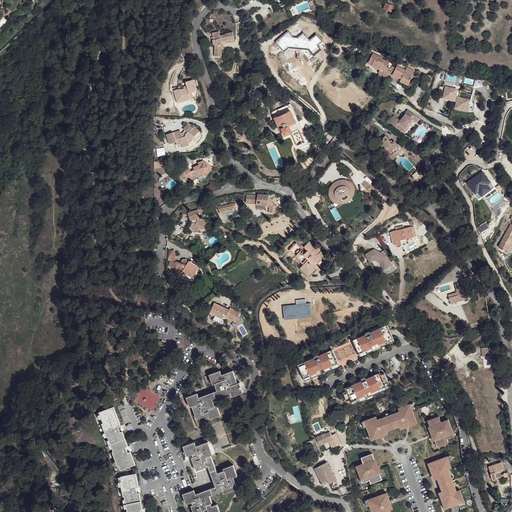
[(214,43),(214,53),(221,54),(222,43),(221,42),(222,39),(233,36),(232,29),(225,31),(225,32),(220,32),(219,29),(212,31),(213,37),(213,38),(213,43),(214,43)]
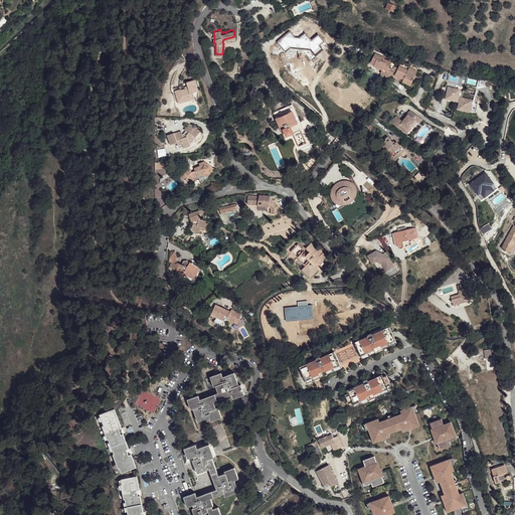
[(291,32),(284,38),(290,47),(292,45),(294,47),(300,48),(302,46),(303,48),(312,42),(306,34),(301,38),(295,38),(291,32)]
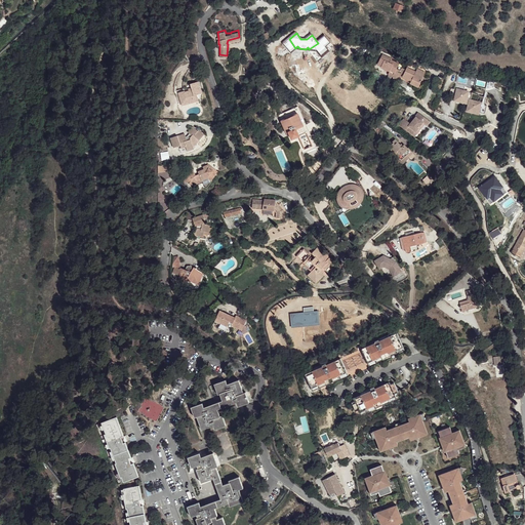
[(380,58),(377,65),(387,69),(387,68),(391,70),(389,74),(397,78),(399,76),(401,71),(397,69),(399,64),(391,59),(391,58),(386,56),(384,59),(380,58)]
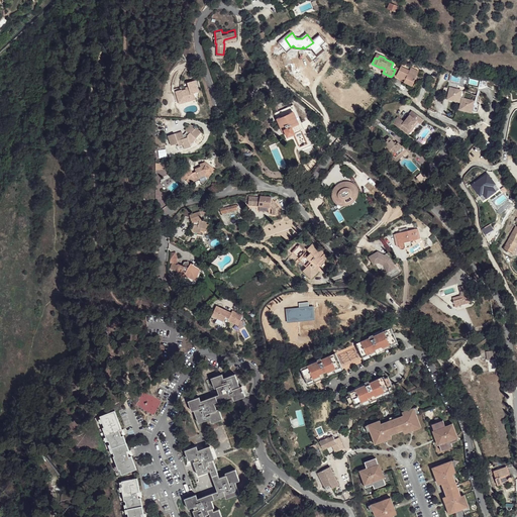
[(395,70),(393,75),(405,80),(405,82),(412,85),(418,74),(409,71),(401,67),(400,69),(396,68),(395,70)]
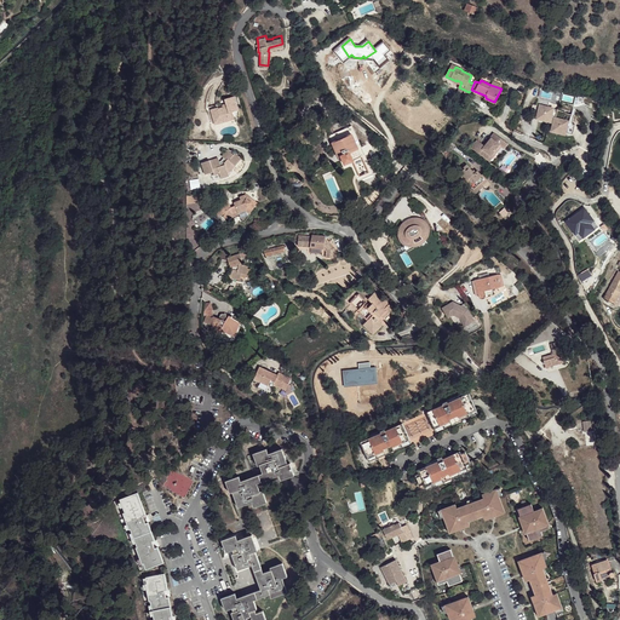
[(572,103),(574,95),(563,92),(561,101),(572,103)]
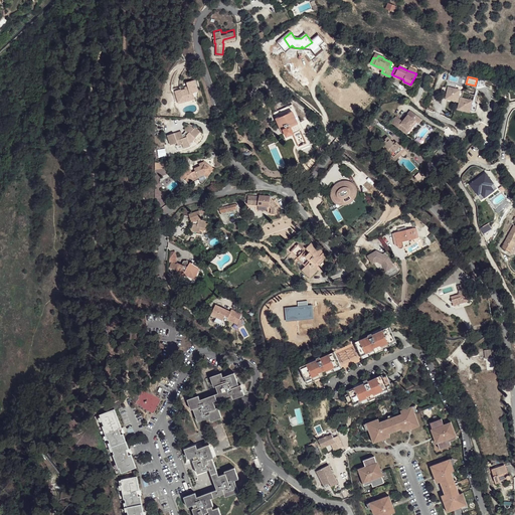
[(181,89),(175,91),(178,99),(183,98),(185,102),(195,99),(194,93),(199,91),(195,79),(188,81),(189,86),(189,88),(186,89),(182,90),(181,89)]
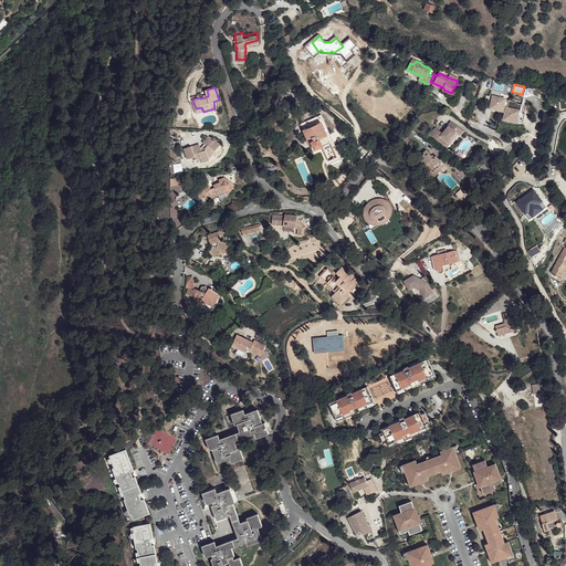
[(491,97),(488,106),(494,108),(498,100),(491,97)]
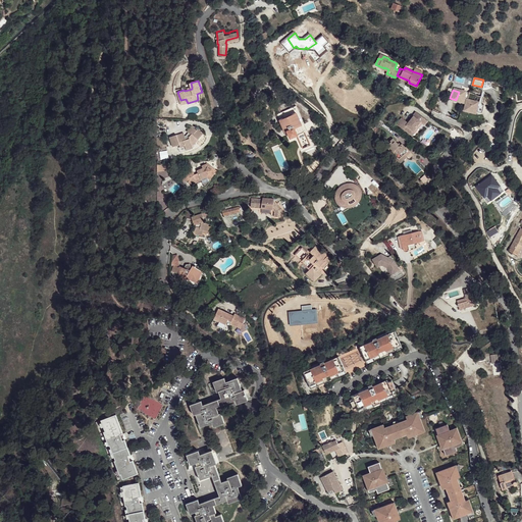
[(456,100),(456,101),(465,104),(469,95),(459,92),(456,100)]
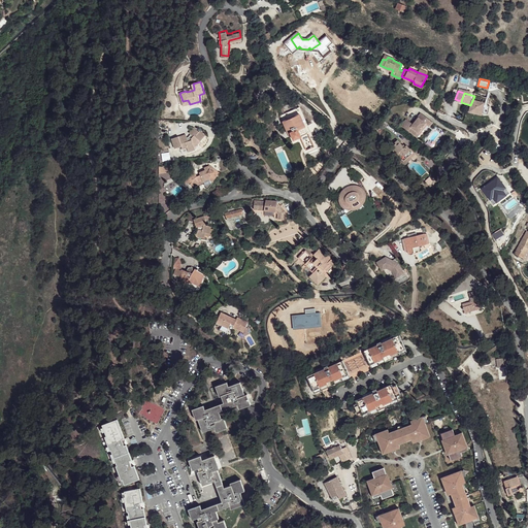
[(470,105),(470,107),(474,108),(475,105),(483,107),(485,100),(474,96),(470,105)]
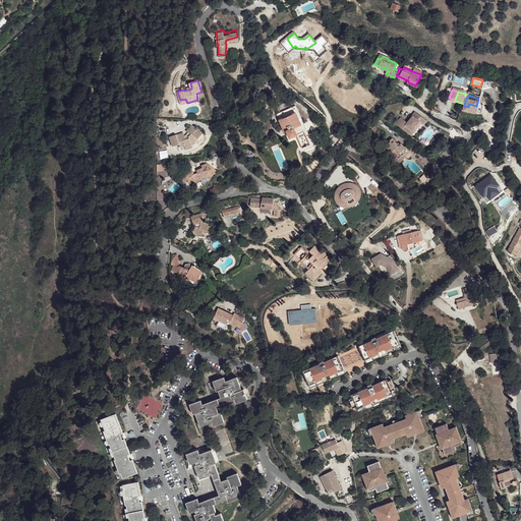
[(468,107),(466,113),(476,116),(476,115),(479,107),(476,106),(469,104),(468,107)]
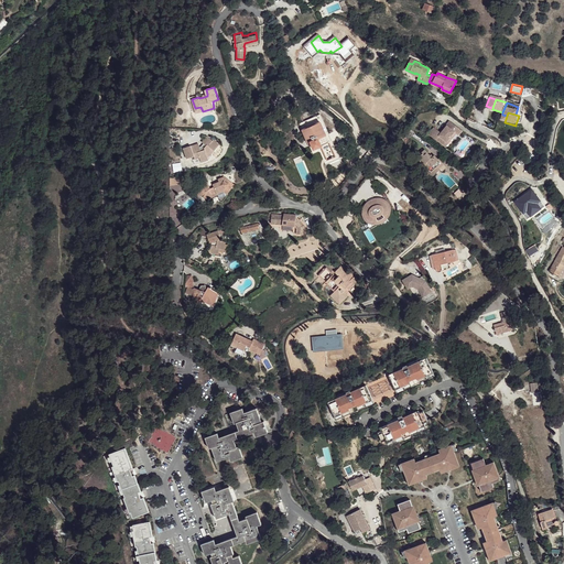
[(519,116),(516,125),(523,128),(527,119),(519,116)]
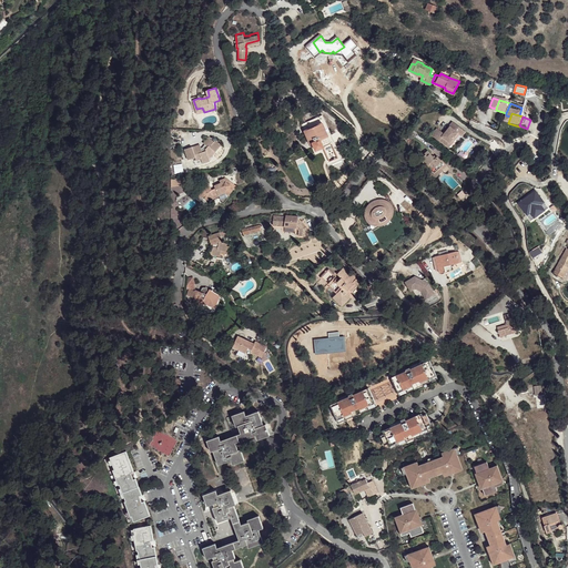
[(314,145),(316,150),(325,148),(325,146),(334,143),(323,118),(305,124),(307,130),(305,131),(312,146),(314,145)]
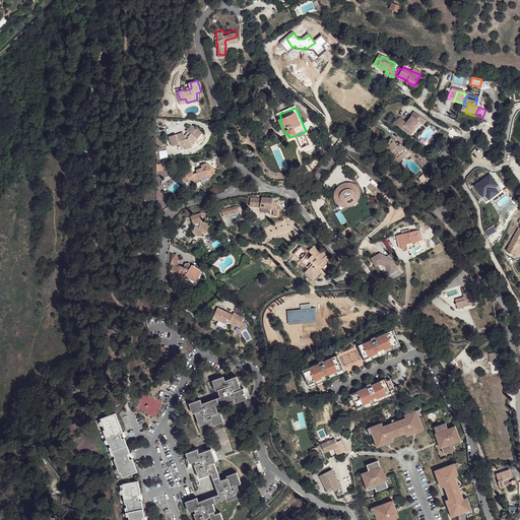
[(427,121),(415,111),(411,115),(412,115),(407,122),(401,117),(396,123),(402,128),(402,127),(413,135),(419,127),(420,129),(427,121)]
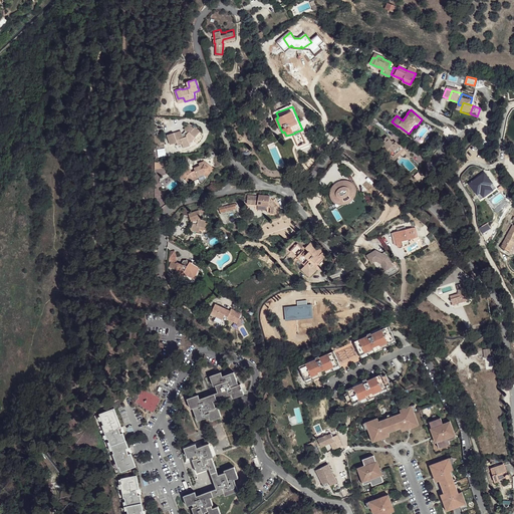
[(174,133),(168,136),(171,145),(178,143),(178,145),(177,146),(179,151),(191,146),(191,144),(190,141),(193,136),(196,138),(201,132),(195,127),(194,127),(190,124),(185,130),(186,131),(184,134),(182,135),(180,135),(180,134),(175,135),(174,133)]
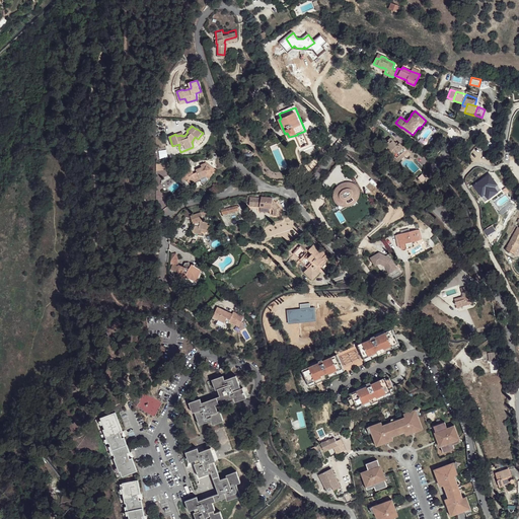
[(390,136),(382,143),(389,150),(393,155),(391,157),(396,162),(404,154),(402,152),(408,148),(403,144),(402,144),(399,141),(397,143),(390,136)]
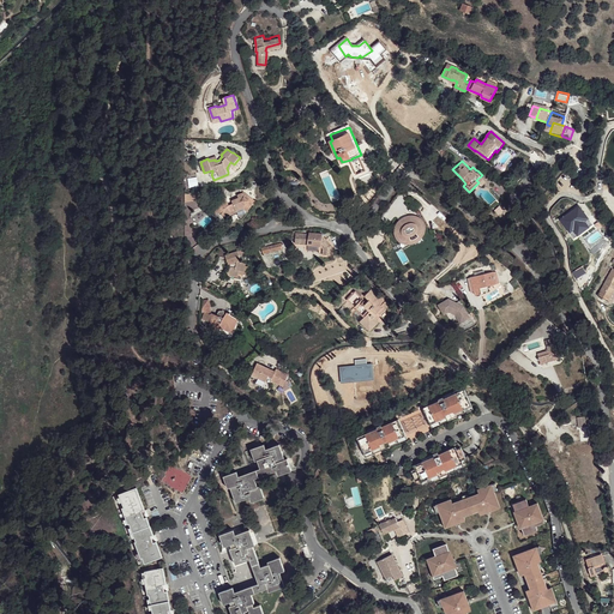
[(188,179),(190,187),(198,186),(197,178),(188,179)]
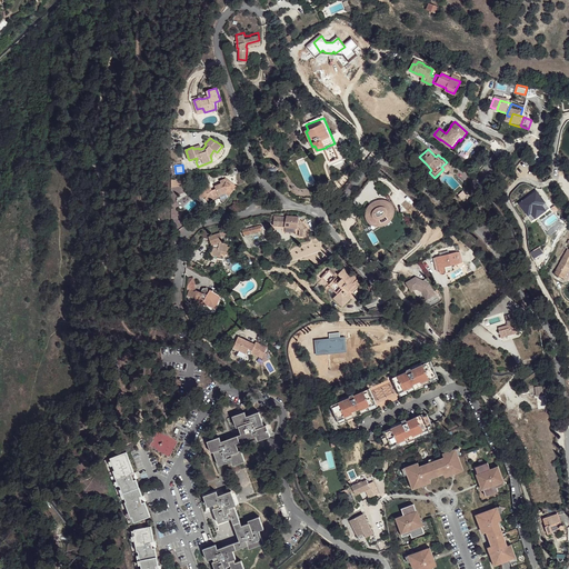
[(207,181),(198,192),(202,196),(206,193),(205,197),(210,200),(213,197),(226,191),(229,193),(237,183),(228,178),(223,182),(221,181),(215,183),(216,186),(212,188),(210,183),(207,181)]
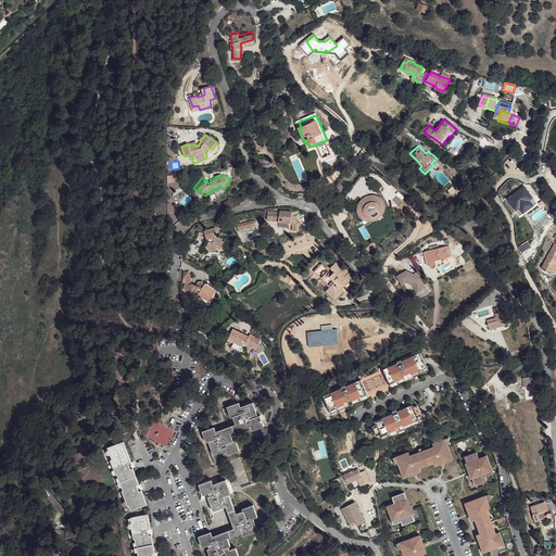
[(514,211),(533,199),(525,186),(506,199),(514,211)]
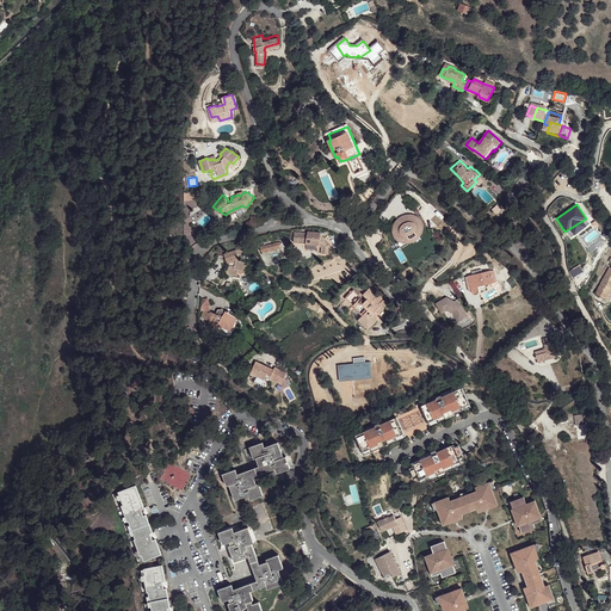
[(423,224),(418,217),(417,216),(415,216),(414,215),(413,215),(412,215),(411,215),(408,215),(407,215),(399,220),(396,223),(395,226),(395,227),(394,228),(394,229),(394,232),(395,233),(395,234),(396,235),(396,236),(397,238),(399,238),(400,239),(401,240),(402,240),(405,240),(407,241),(408,240),(409,240),(419,235),(419,234),(420,234),(420,233),(420,232),(421,230),(421,228),(423,227),(423,224)]
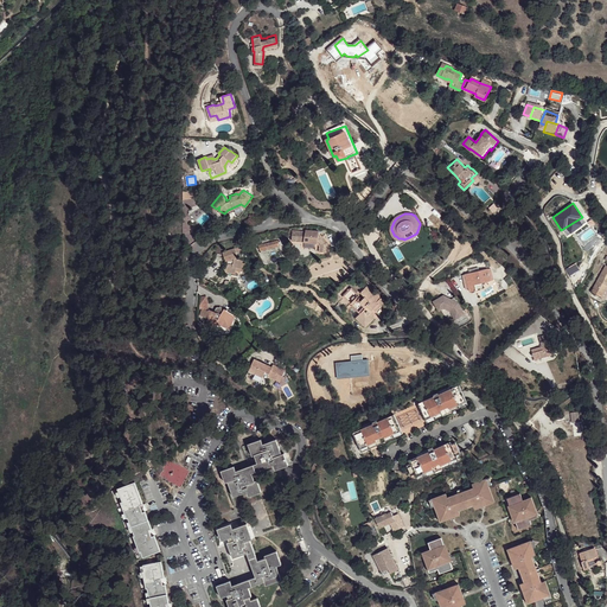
[(293,230),(293,241),(305,241),(305,242),(318,243),(319,231),(306,230),(306,231),(293,230)]
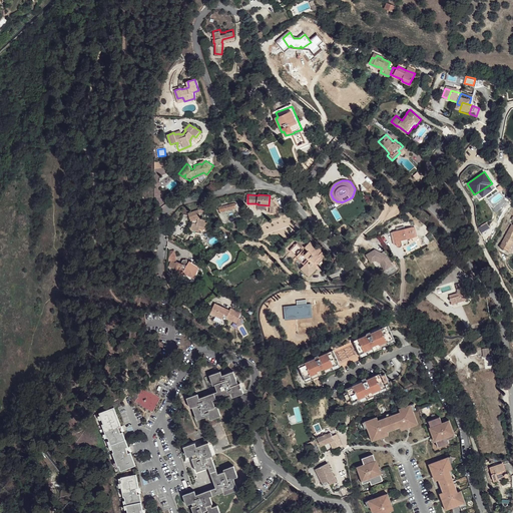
[(219,207),(220,211),(236,208),(235,203),(219,207)]
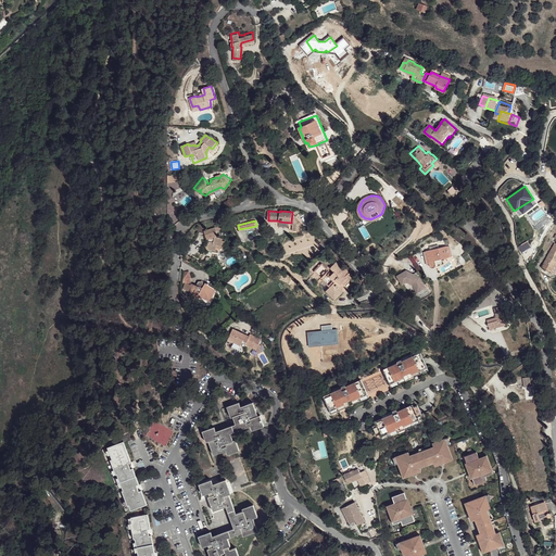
[(216,227),(204,230),(205,234),(206,237),(209,238),(210,240),(210,241),(210,245),(207,247),(207,250),(216,251),(218,245),(226,245),(226,241),(224,240),(223,239),(220,237),(217,237),(217,236),(219,235),(216,227)]
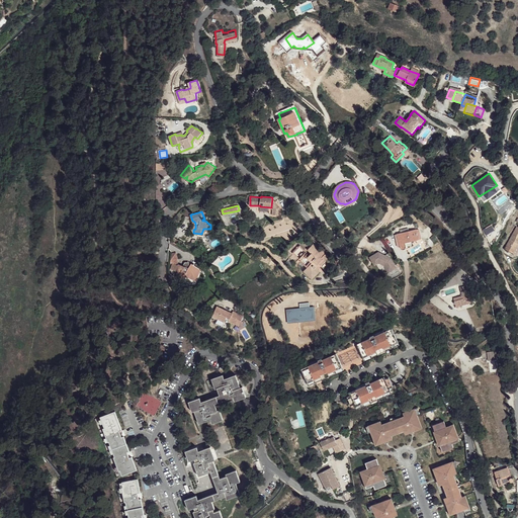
[(516,226),(504,248),(512,253),(517,242),(517,218),(515,221),(517,222),(517,226),(517,227),(516,226)]
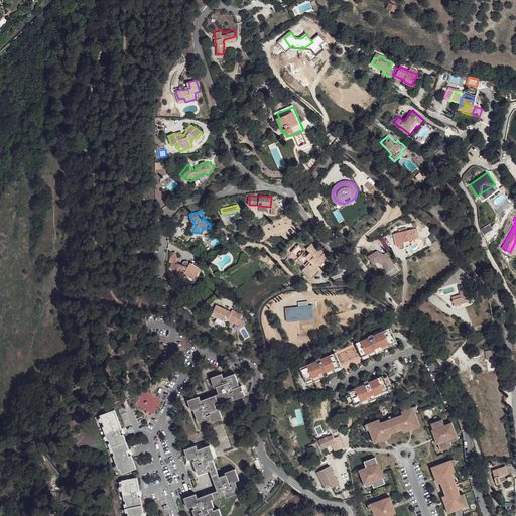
[(415,227),(395,232),(399,247),(400,248),(403,248),(404,246),(405,244),(404,240),(417,236),(415,227)]
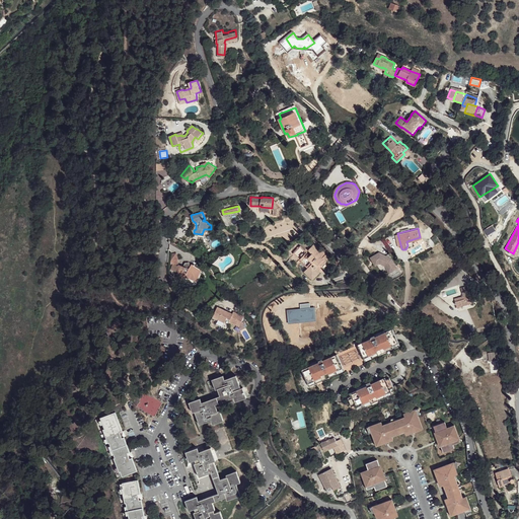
[(308,258),(305,255),(299,261),(300,262),(301,263),(301,264),(308,271),(307,272),(310,275),(315,276),(318,272),(315,268),(317,266),(318,267),(319,266),(323,262),(322,261),(325,257),(320,252),(318,249),(315,245),(308,251),(312,255),(308,258)]
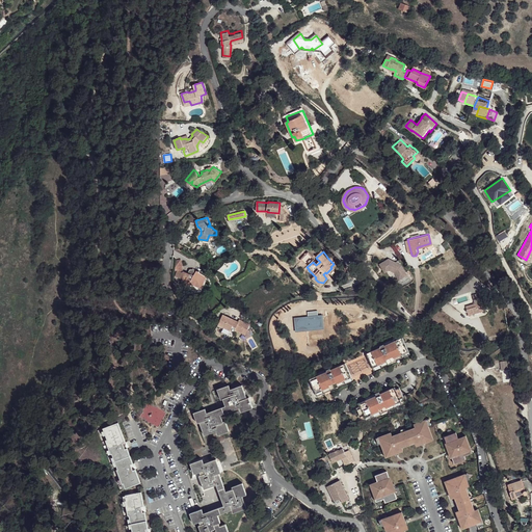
[(315,261),(308,254),(300,261),(301,261),(307,267),(313,262),(315,261)]
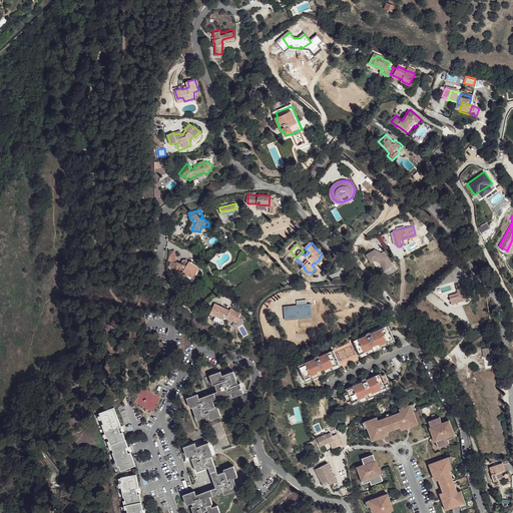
[(374,250),(368,254),(371,261),(375,259),(382,262),(385,268),(392,264),(384,249),(380,252),(376,249),(375,249),(374,250)]
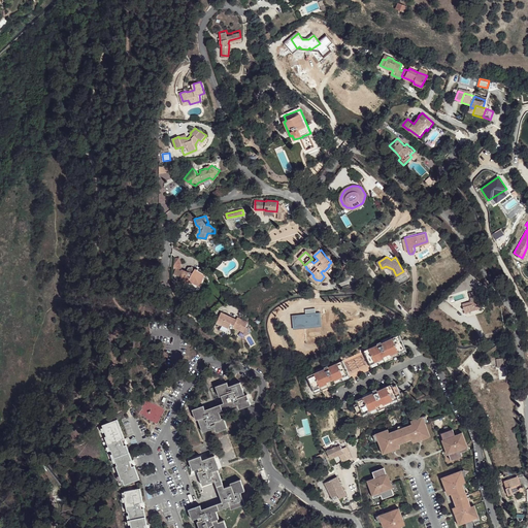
[(304,265),(299,259),(295,264),(300,270),(305,266),(304,265)]
